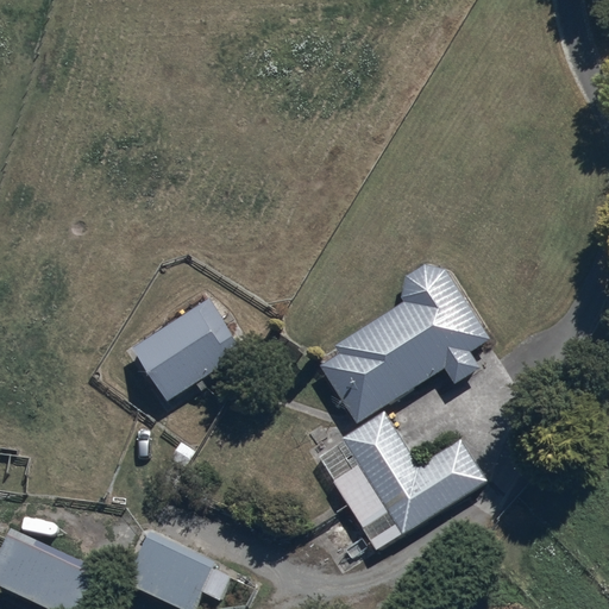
[(325,363),(360,419),(447,364),(458,381),(484,364),(473,347),(491,337),(450,271),(338,341),(344,351),(325,363)]
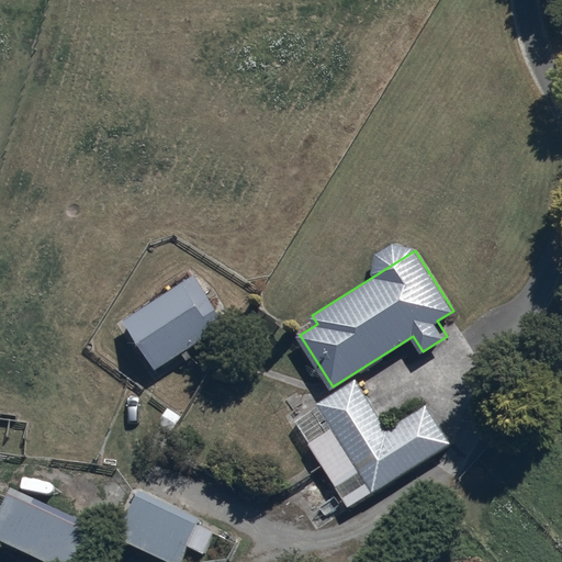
[(194,276),(125,318),(157,368),(183,351),(189,360),(197,356),(191,348),(229,323),(211,295),(208,298),(194,276)]
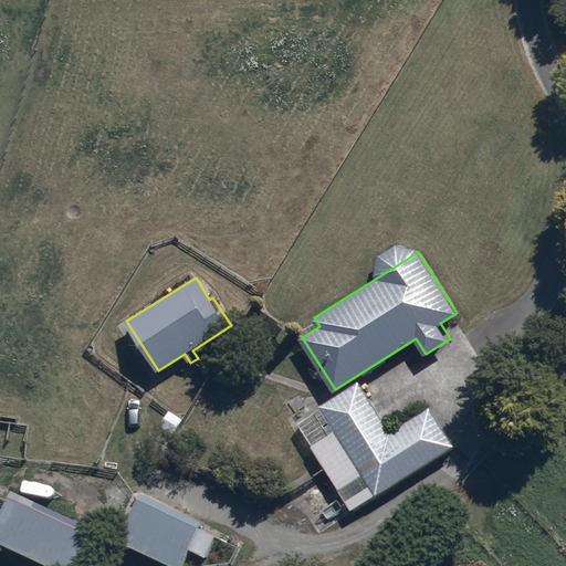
[(363,381),(296,422),(349,509),(454,444),(429,402),(390,426),(363,381)]
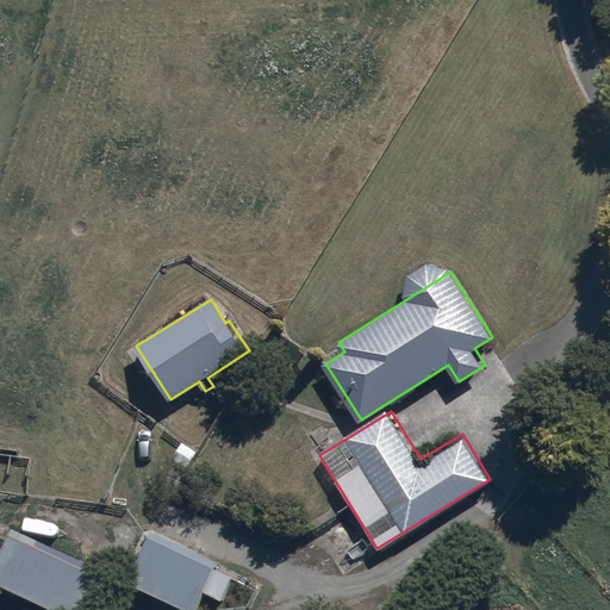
[(204,449),(181,435),(168,456),(191,471),(204,449)]
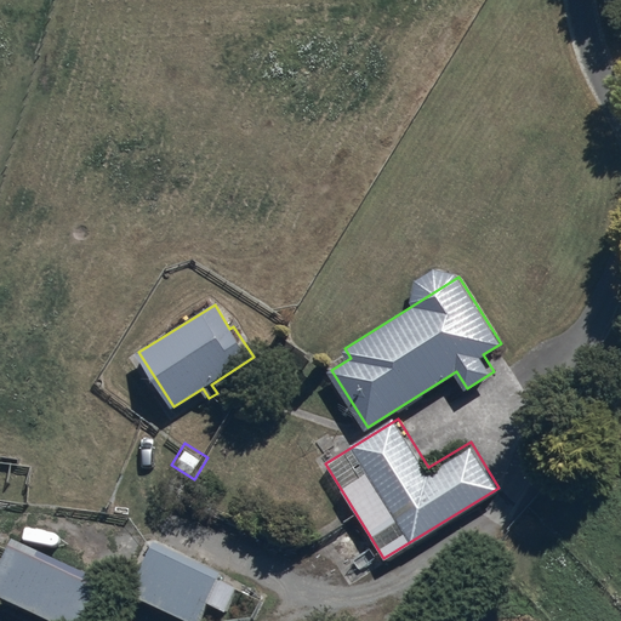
[(9,535),(0,551),(0,594),(55,620),(97,620),(114,586),(9,535)]
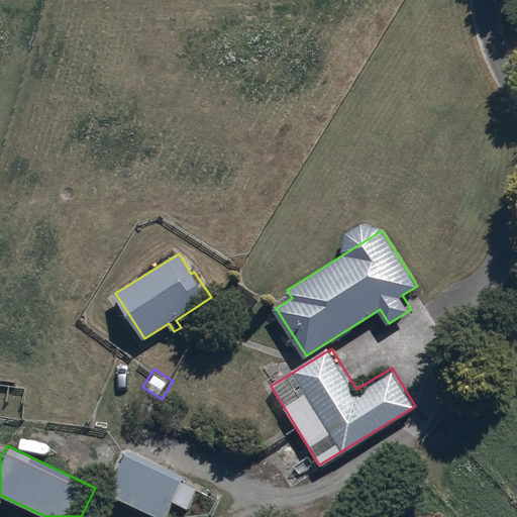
[(129,448),(110,493),(167,516),(173,501),(189,508),(199,486),(183,480),(185,473),(129,448)]
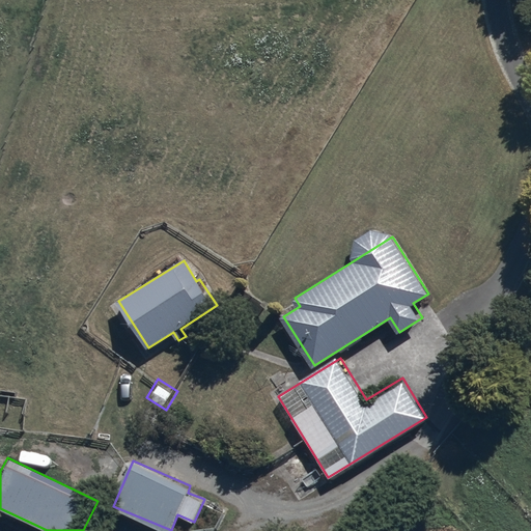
All buildings are outlined.
